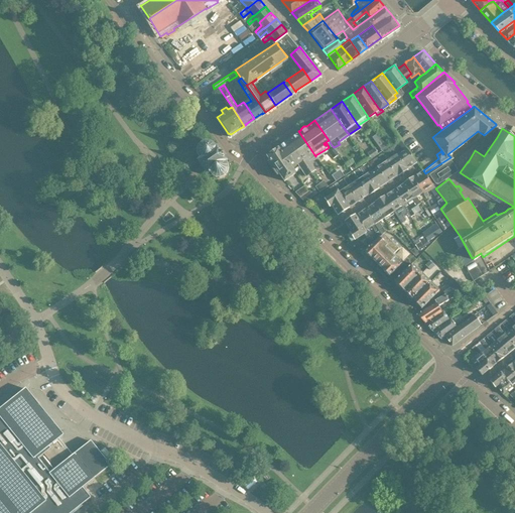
[(315,156),(298,131),(297,132),(287,138),(309,170),(309,169),(311,171),(315,168),(310,160),(315,157),(316,157),(315,155),(315,156)]
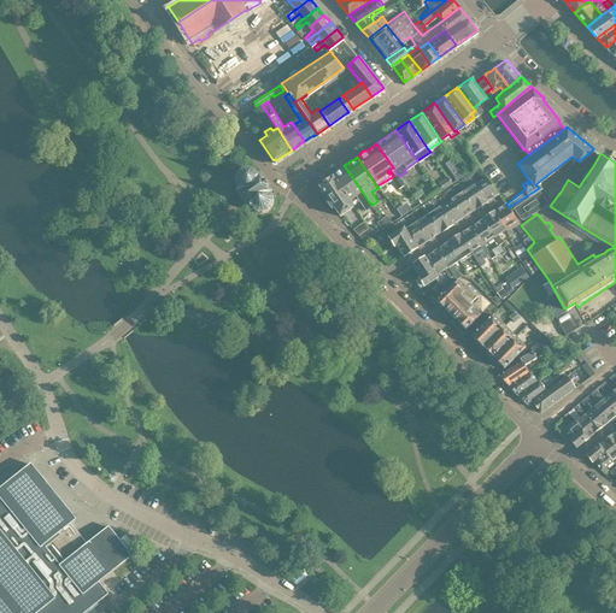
[(500,175),(491,161),(485,165),(494,178),(500,175)]
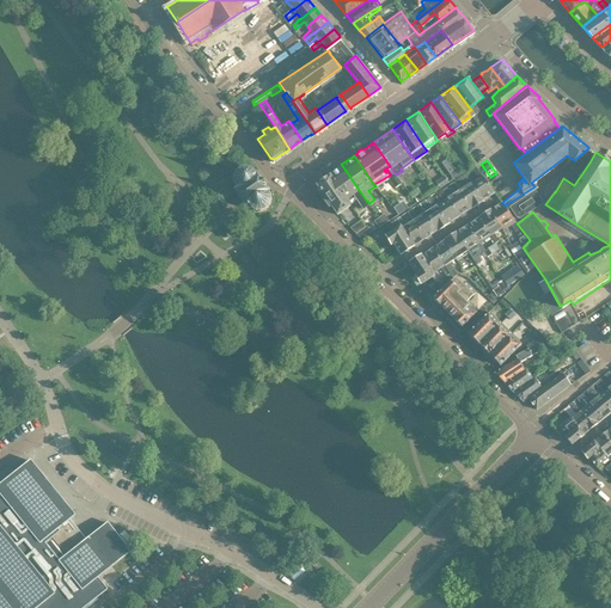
[(477,174),(470,180),(482,197),(494,190),(475,163),(470,166),(477,174)]
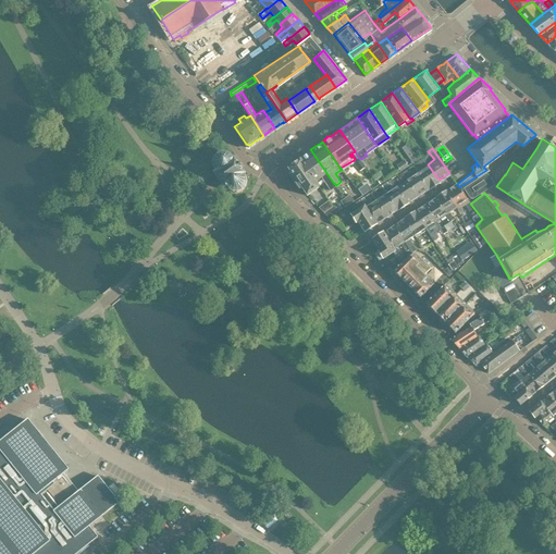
[(310,149),(299,158),(316,182),(322,179),(330,189),(336,185),(334,183),(334,184),(310,149)]
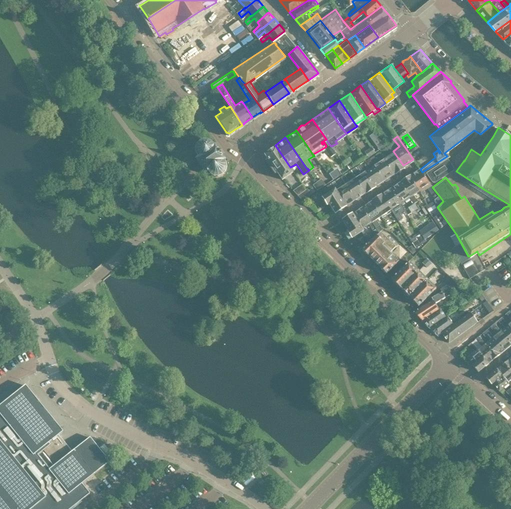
[(209,139),(207,138),(205,138),(203,138),(200,139),(198,140),(196,143),(195,144),(195,146),(195,148),(195,149),(196,152),(198,154),(196,155),(199,160),(202,166),(206,171),(208,169),(210,172),(213,174),(214,174),(216,175),(218,175),(219,174),(221,173),(222,172),(224,171),(225,169),(225,167),(225,164),(225,162),(225,161),(224,160),(223,159),(223,158),(225,157),(215,142),(213,143),(211,141),(209,139)]
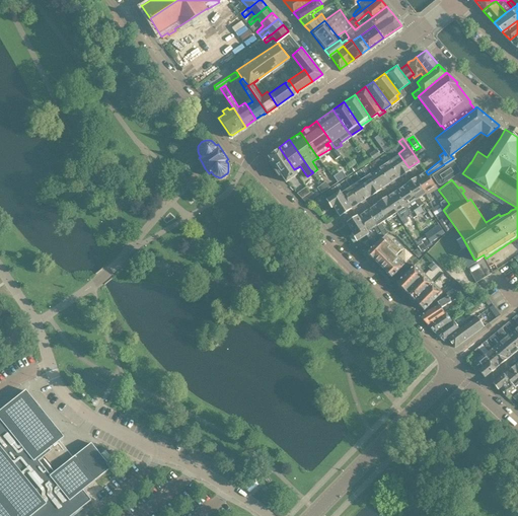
[(395,154),(395,155),(388,159),(398,174),(400,173),(409,168),(409,167),(398,153),(393,145),(389,147),(393,153),(394,152),(395,154)]
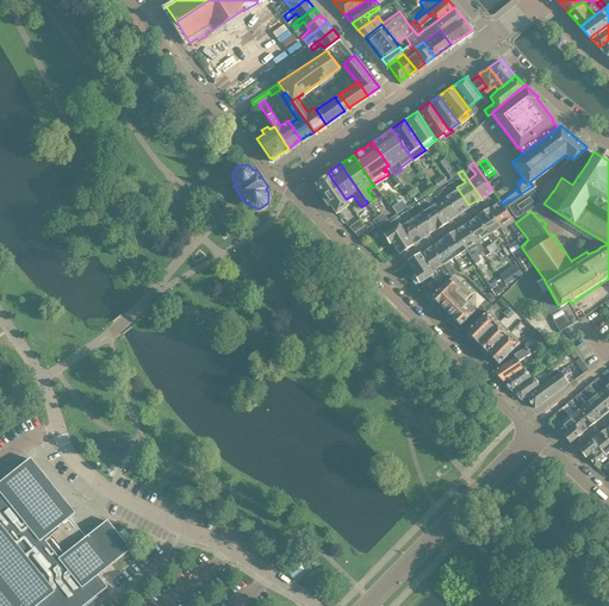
[(389,174),(387,175),(393,183),(398,180),(395,174),(392,172),(389,174)]
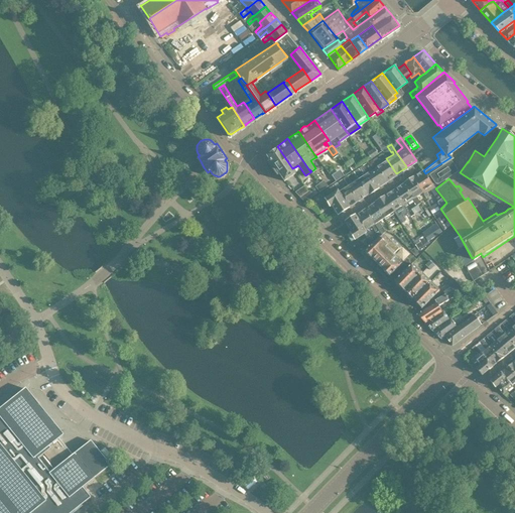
[(292,168),(277,146),(267,153),(267,154),(283,178),(294,170),(292,168)]
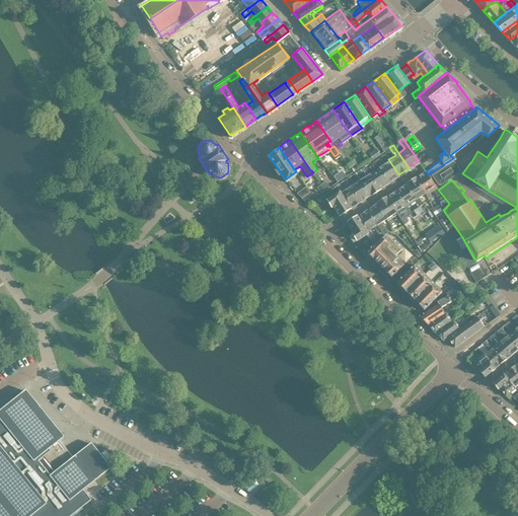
[(379,153),(375,147),(368,151),(372,157),(379,153)]
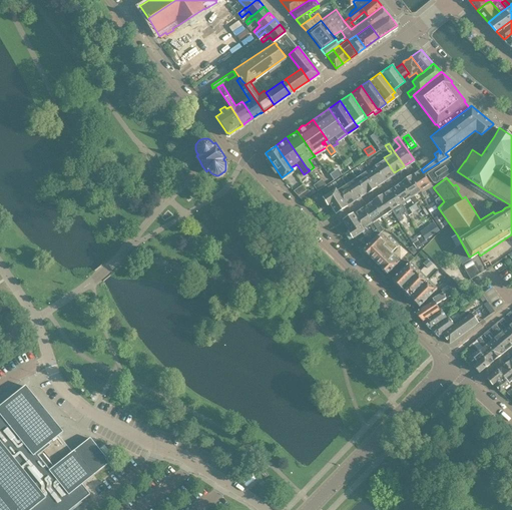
[(394,172),(384,157),(379,161),(374,154),(370,156),(375,163),(384,178),(394,172)]
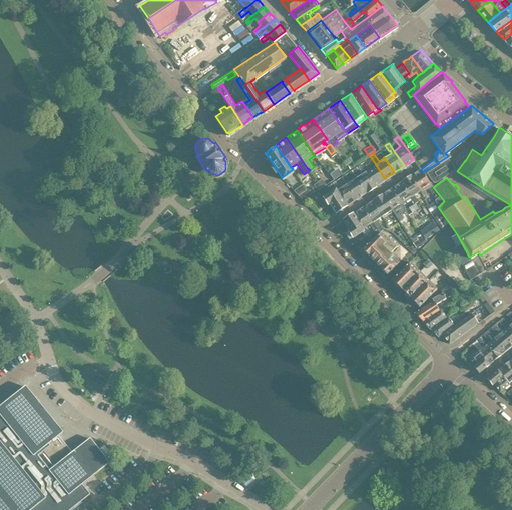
[(448,156),(423,172),(424,173),(427,171),(433,180),(435,180),(455,167),(448,156)]
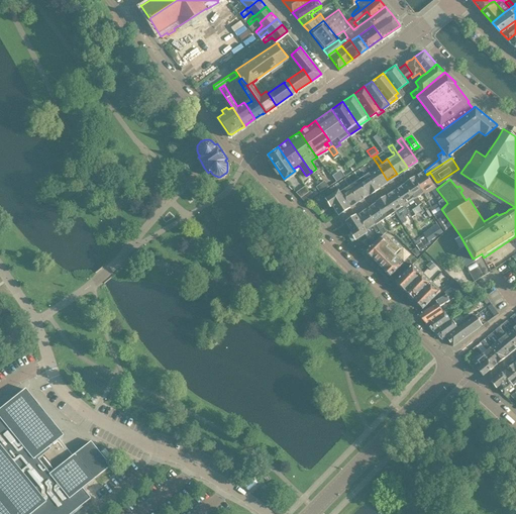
[(354,161),(348,164),(352,169),(357,165),(354,161)]
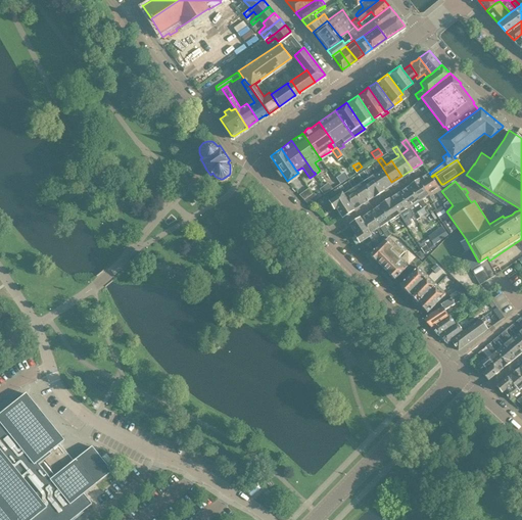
[(382,188),(372,174),(367,167),(363,169),(368,176),(363,180),(372,195),(374,194),(382,188)]
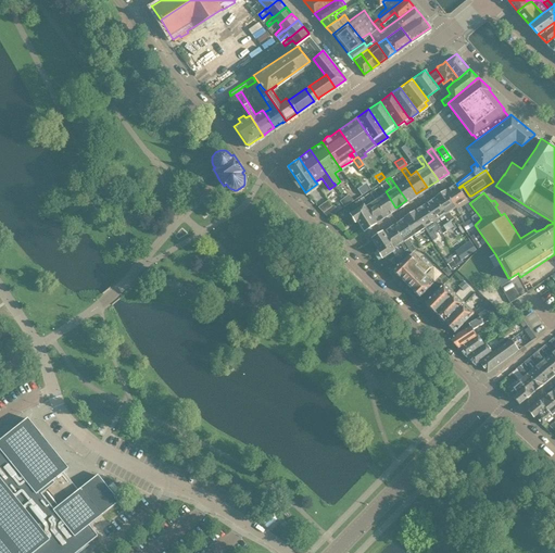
[(406,177),(395,185),(406,200),(416,193),(406,177)]
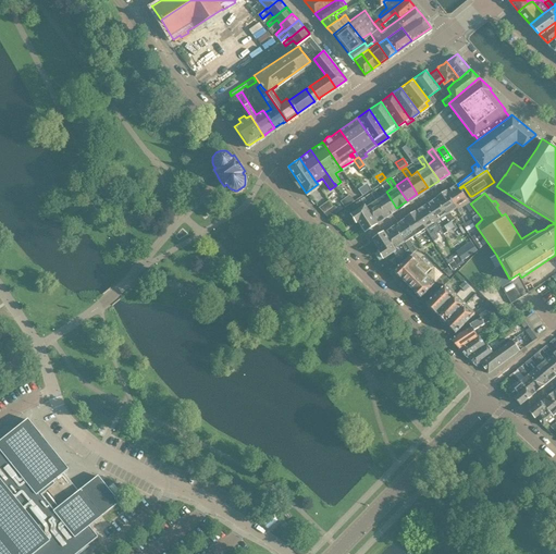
[(366,181),(357,186),(362,193),(370,187),(366,181)]
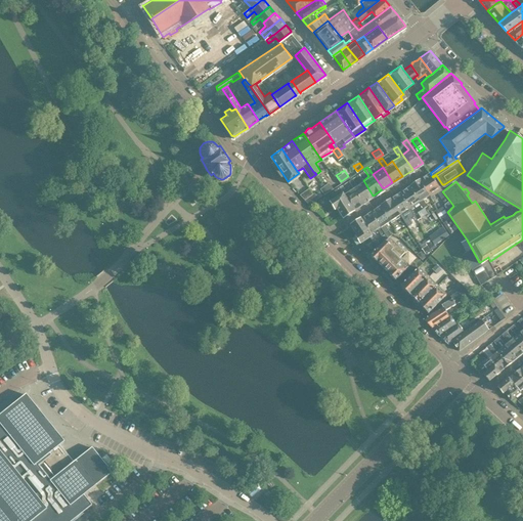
[(429,171),(419,178),(429,193),(432,198),(435,197),(433,194),(441,189),(434,180),(433,177),(432,176),(430,173),(429,171)]
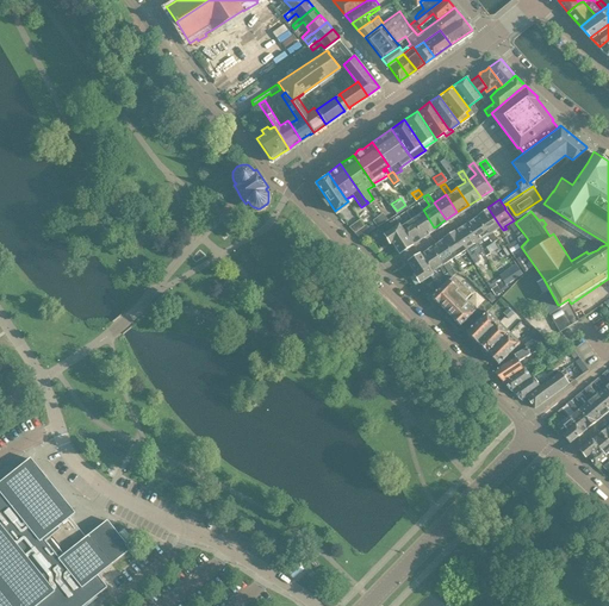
[(434,227),(423,210),(415,214),(409,206),(405,208),(411,218),(423,235),(434,227)]
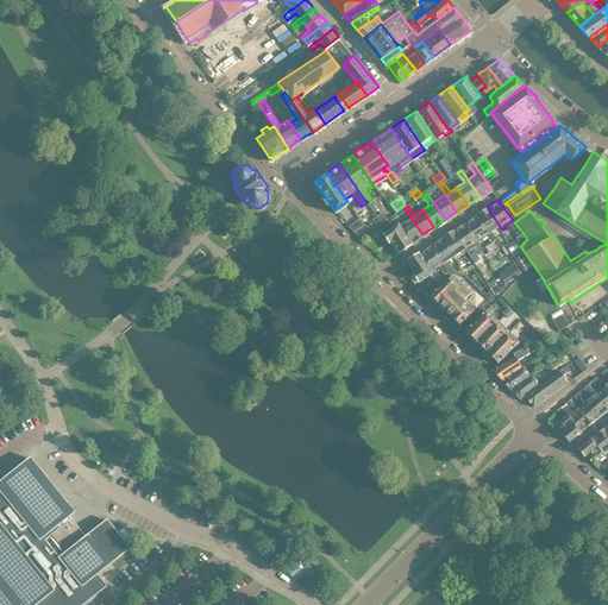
[(499,225),(487,207),(487,206),(477,213),(476,214),(488,233),(491,239),(496,237),(491,231),(499,225)]
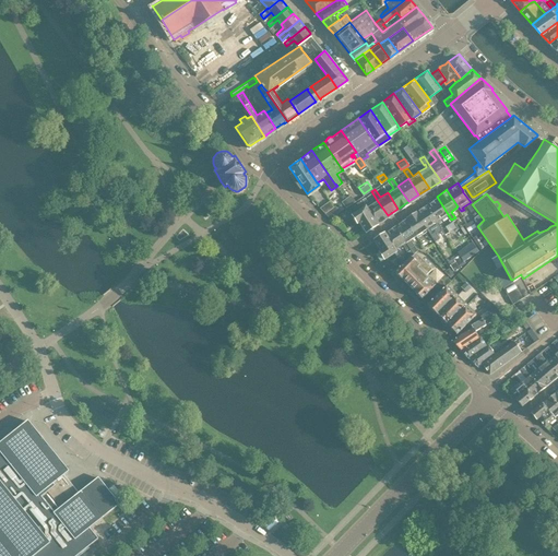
[(349,192),(345,196),(349,202),(355,199),(349,192)]
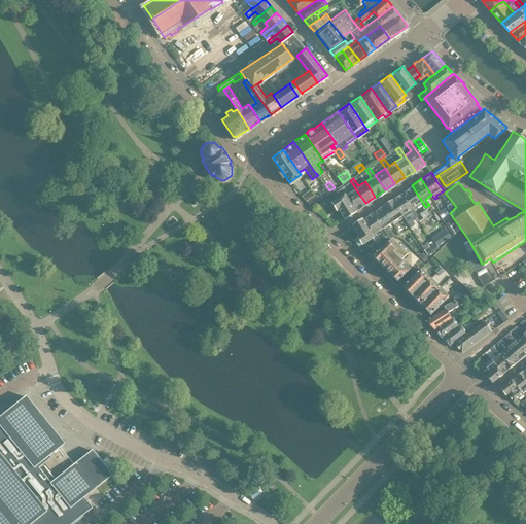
[(329,190),(325,184),(321,187),(325,194),(329,190)]
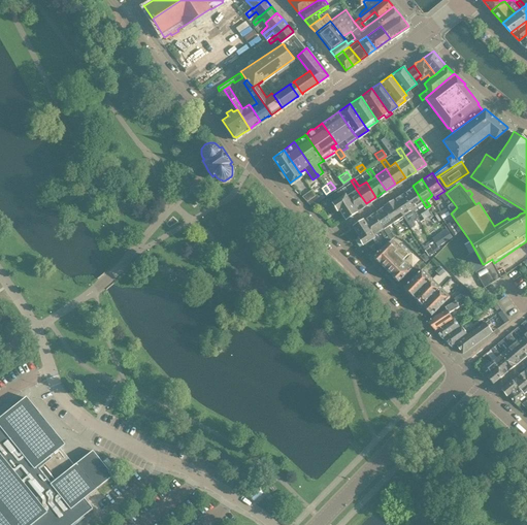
[(356,189),(349,193),(346,188),(343,190),(341,186),(340,187),(344,193),(347,195),(356,209),(366,203),(356,189)]
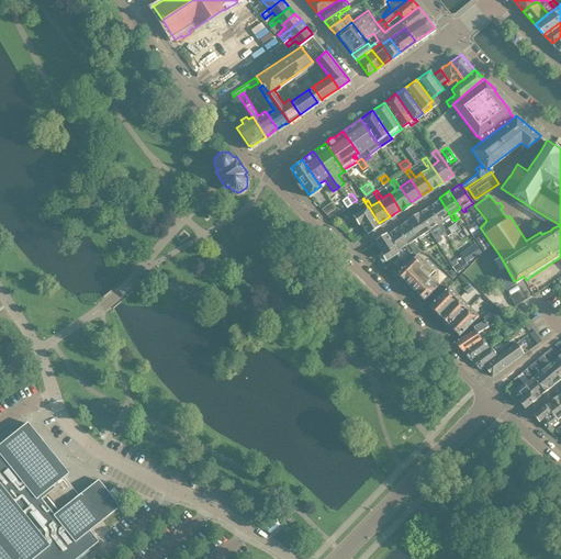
[(450,215),(439,198),(428,204),(439,221),(447,233),(450,231),(447,225),(453,221),(450,215)]
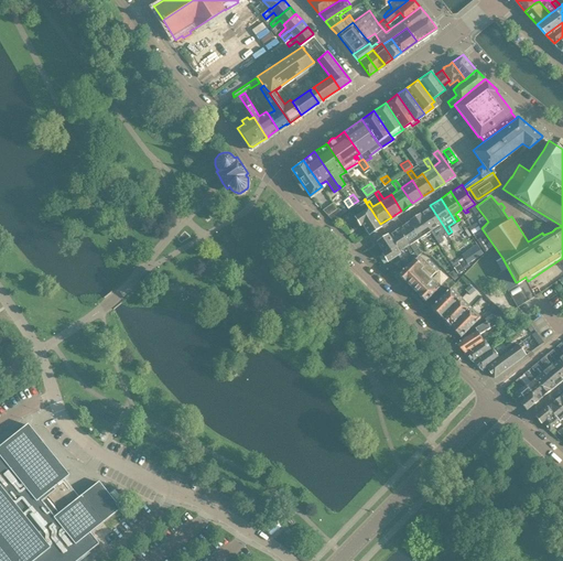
[(368,206),(364,200),(354,206),(356,209),(365,204),(366,207),(355,214),(360,223),(361,222),(364,226),(364,227),(365,230),(367,230),(368,232),(380,224),(370,208),(368,206)]
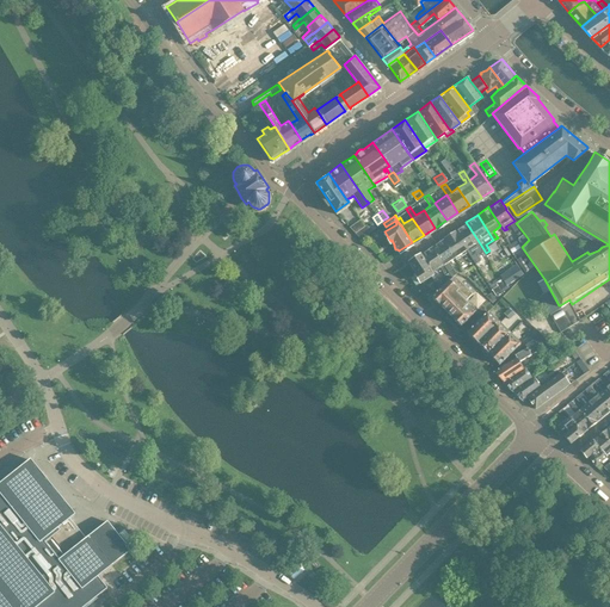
[(355,230),(364,223),(359,217),(349,224),(355,230)]
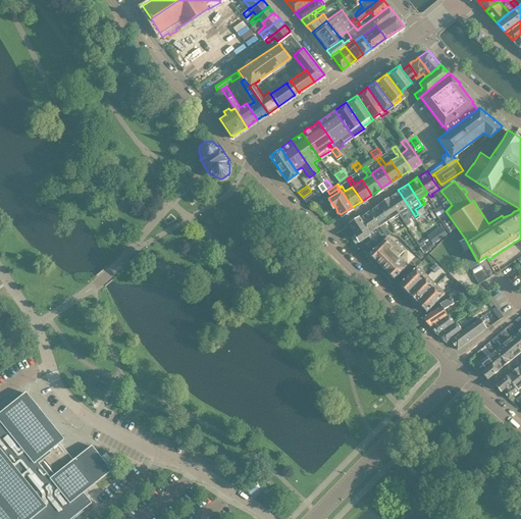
[(312,190),(311,191),(303,197),(308,203),(317,197),(316,196),(313,192),(312,190)]
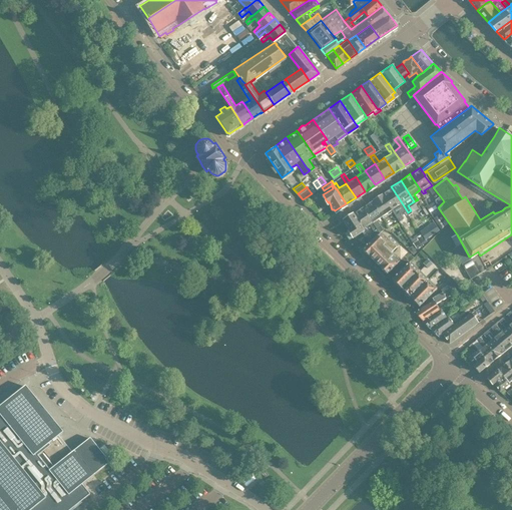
[(401,201),(391,186),(381,193),(391,207),(401,201)]
